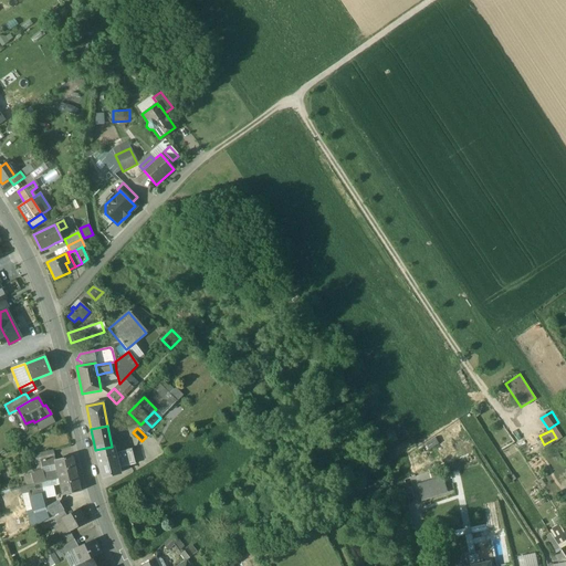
[(283,435),(272,444),(278,450),(289,440),(283,435)]
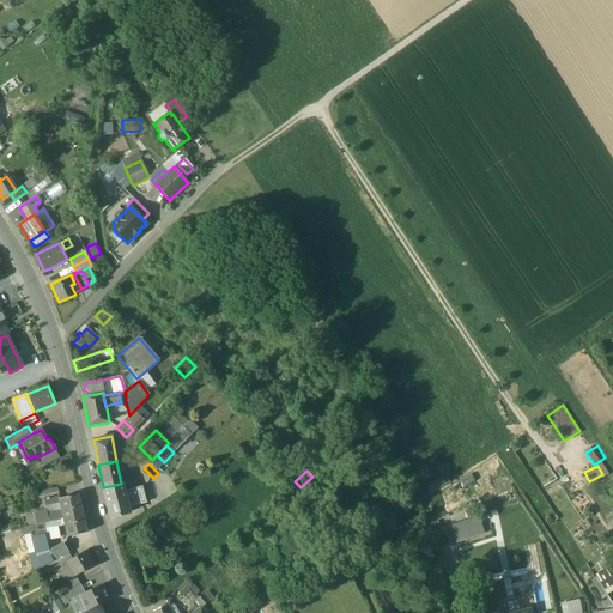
[(121,484),(103,487),(110,517),(129,514),(128,508),(123,491),(121,484)]
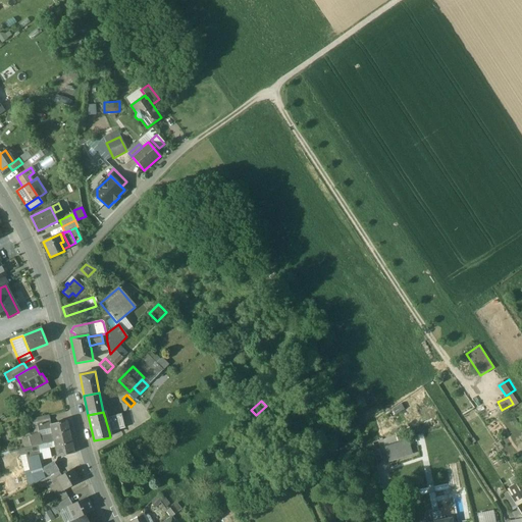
[(120,415),(105,418),(109,432),(124,428),(120,415)]
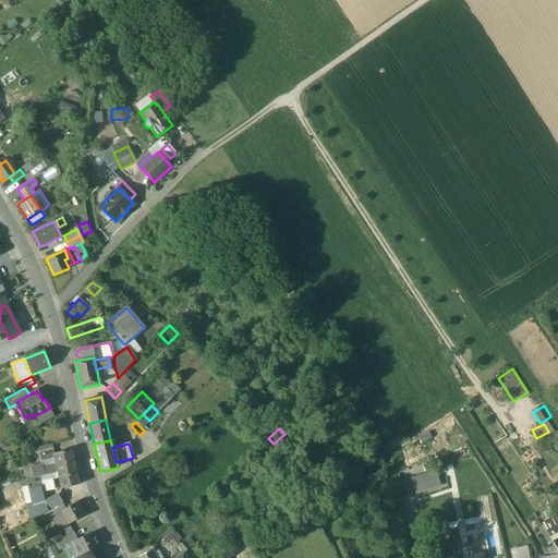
[(52,445),(34,449),(36,458),(39,457),(39,455),(55,451),(52,445)]
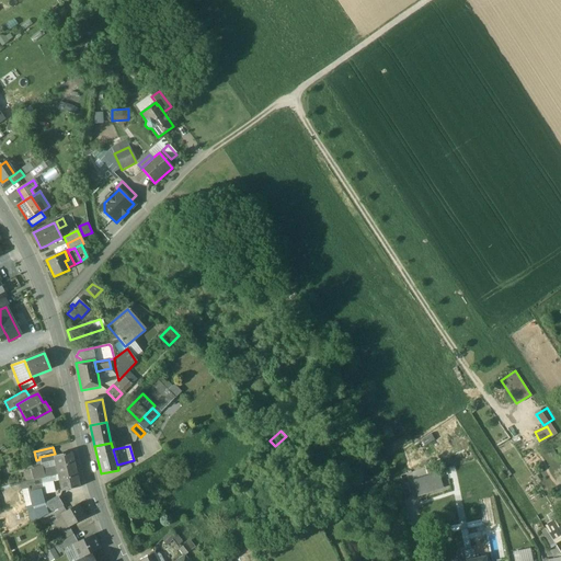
[(55,454),(39,457),(39,459),(42,465),(55,461),(55,457),(55,454)]
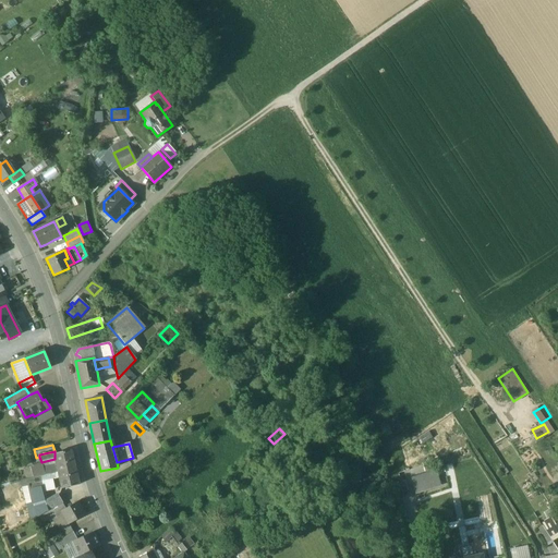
[(55,455),(55,459),(57,464),(58,471),(75,468),(71,451),(55,455)]
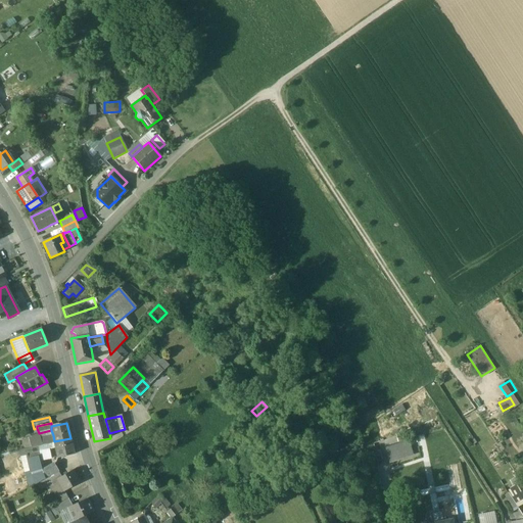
[(70,438),(54,441),(58,459),(74,455),(70,438)]
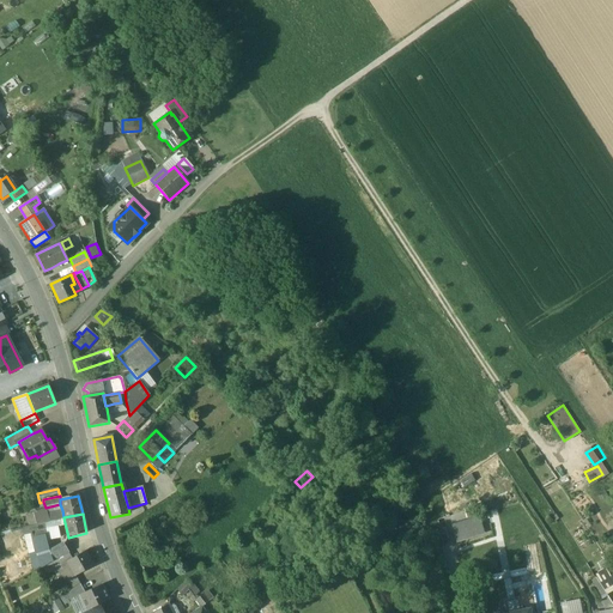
[(480,516),(450,522),(454,541),(484,535),(480,516)]
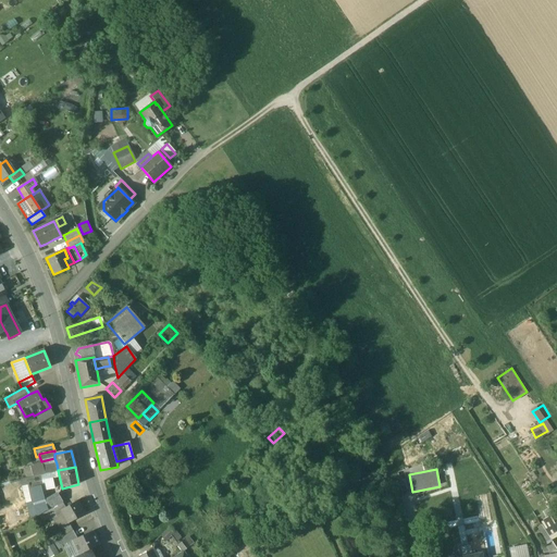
[(48,472),(39,474),(40,481),(51,479),(50,472),(48,472)]
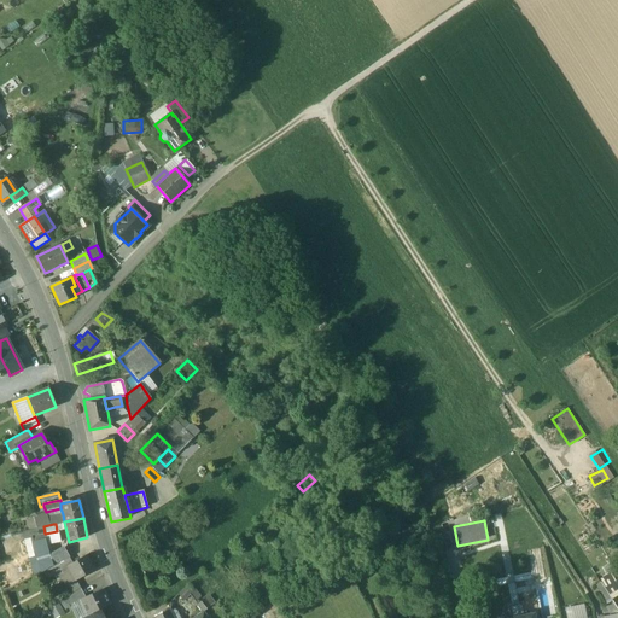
[(45,534),(33,537),(36,553),(50,549),(45,534)]
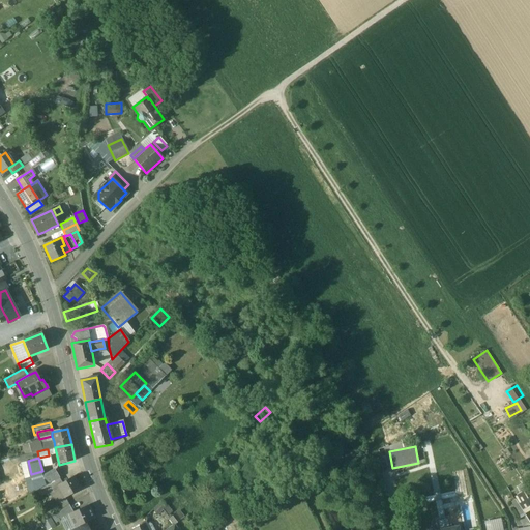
[(448,514),(445,514),(438,468),(431,469),(435,498),(436,498),(439,517),(444,517),(446,523),(450,522),(448,514)]
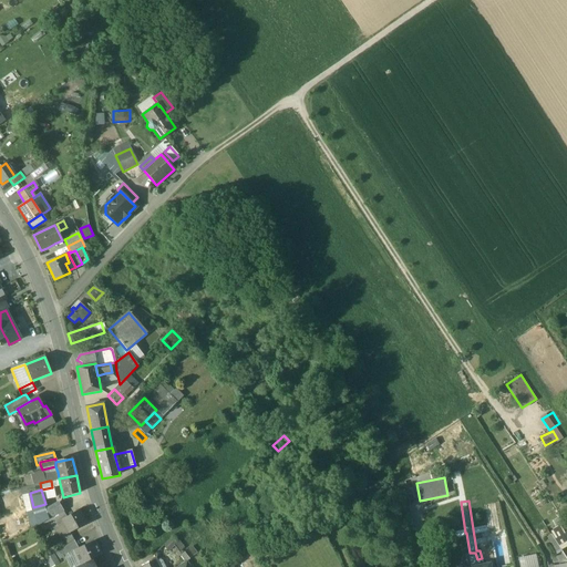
[(45,504),(33,507),(39,525),(53,516),(62,511),(63,511),(60,504),(48,512),(45,504)]
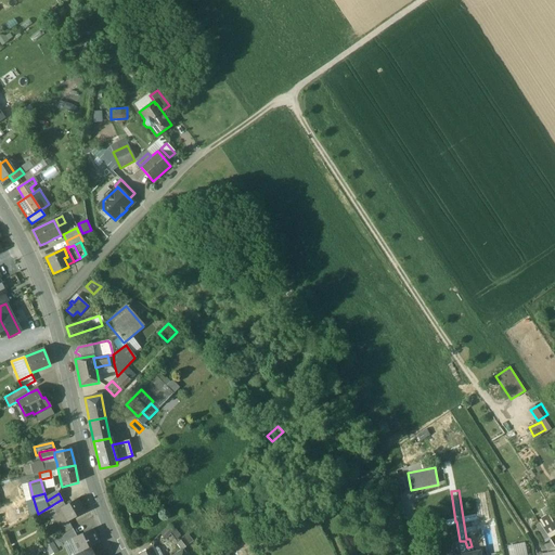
[(61,500),(52,505),(55,512),(61,508),(65,506),(61,500)]
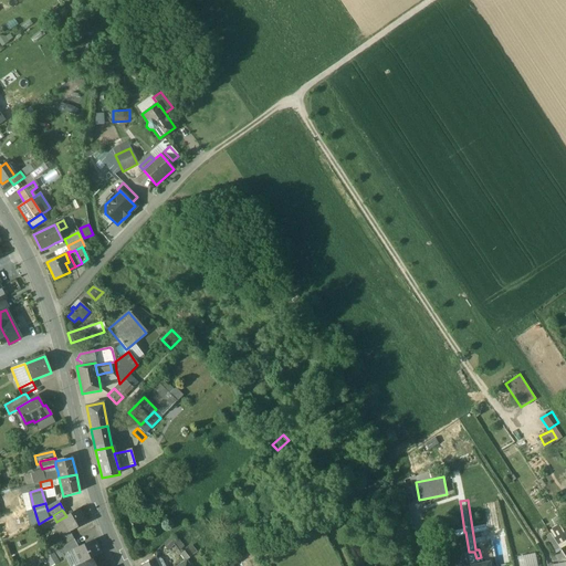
[(66,516),(62,519),(70,532),(86,523),(79,510),(66,516)]
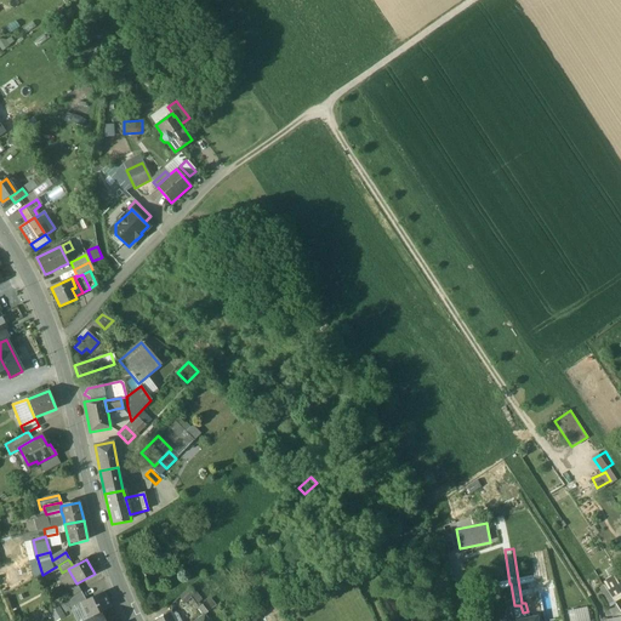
[(77,584),(68,569),(62,573),(64,576),(58,579),(64,591),(77,584)]
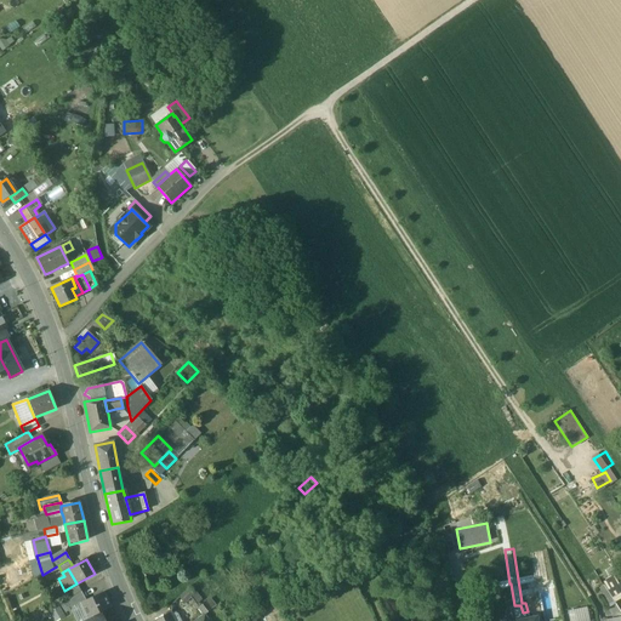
[(610,577),(603,581),(608,588),(614,584),(610,577)]
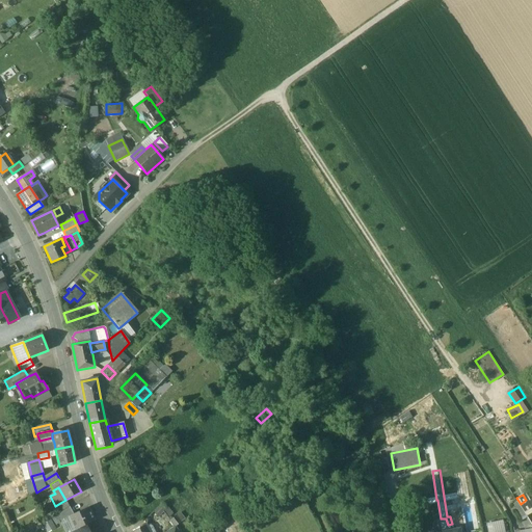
[(65,500),(55,506),(59,513),(70,507),(65,500)]
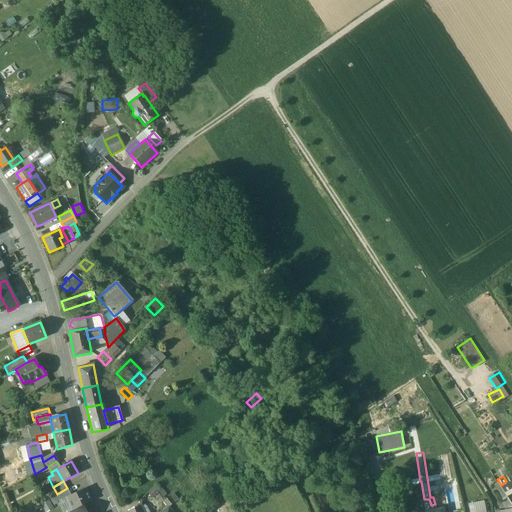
[(500,488),(497,483),(492,486),(501,501),(507,498),(504,494),(500,488)]
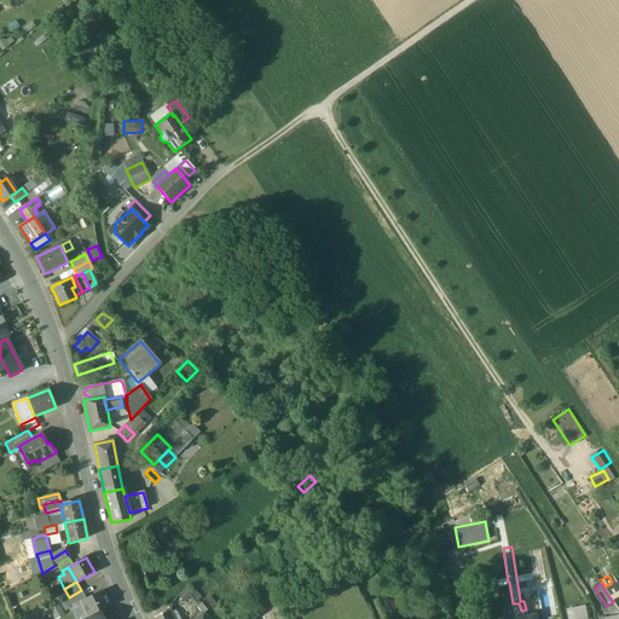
[(613,585),(605,590),(609,597),(618,593),(613,585)]
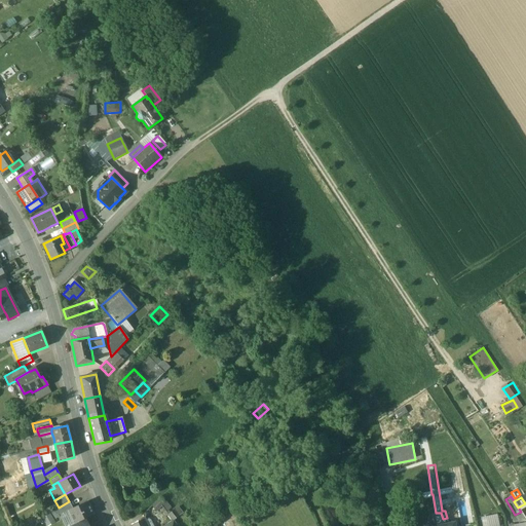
[(158,499),(152,505),(156,511),(163,504),(158,499)]
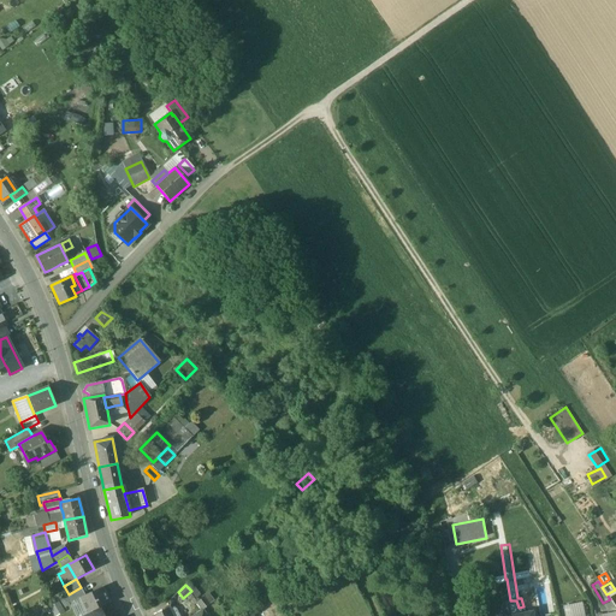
[(69,594),(60,600),(65,608),(70,605),(69,604),(80,598),(84,596),(81,587),(69,594)]
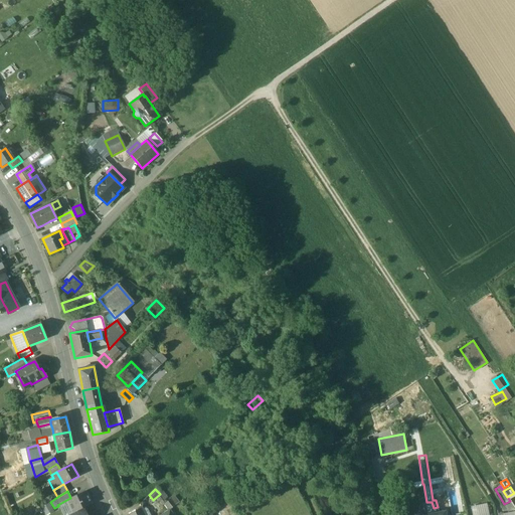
[(70,498),(66,500),(72,513),(82,509),(91,505),(84,492),(70,498)]
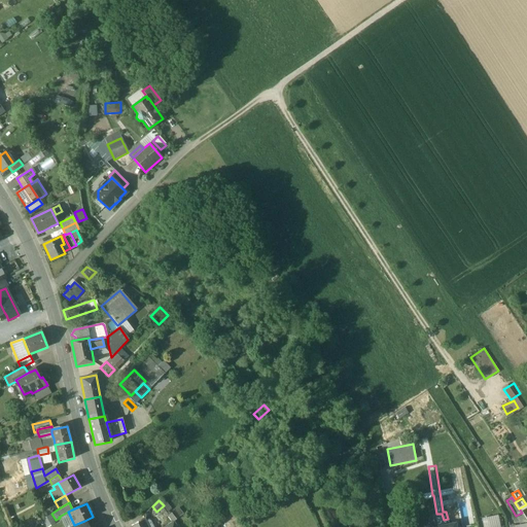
[(177,510),(168,517),(173,523),(174,523),(182,516),(177,510)]
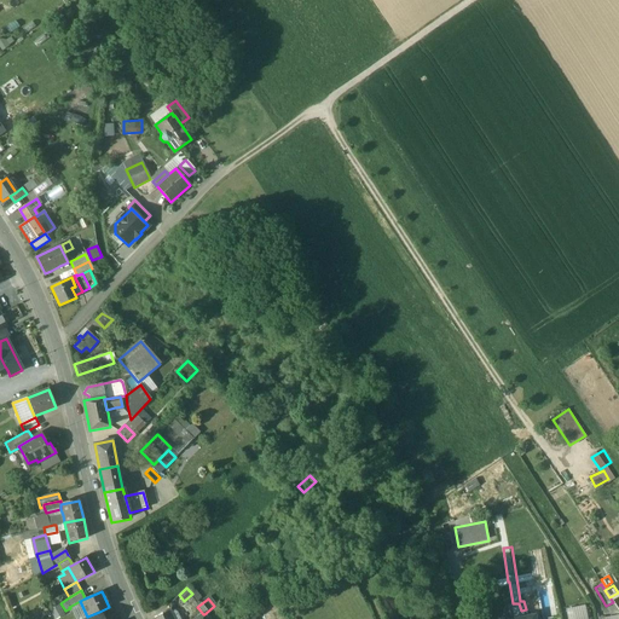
[(80,601),(70,606),(75,618),(82,618),(87,617),(80,601)]
